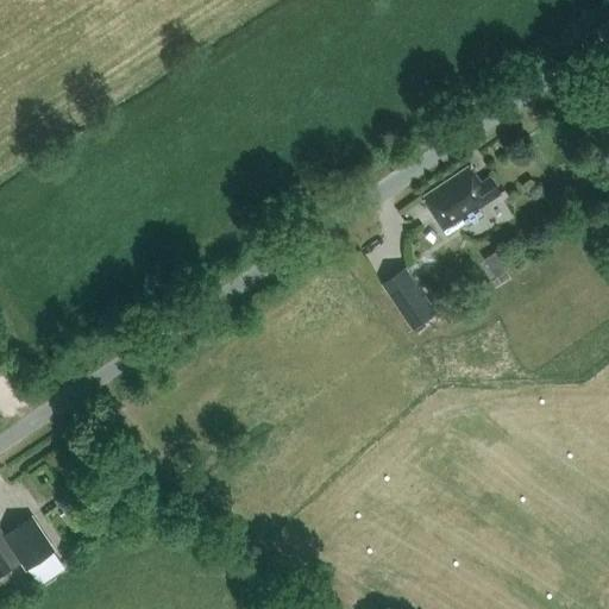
[(483,213),(479,208),(501,193),(490,176),(481,182),(470,165),(424,196),(449,236),(483,213)]
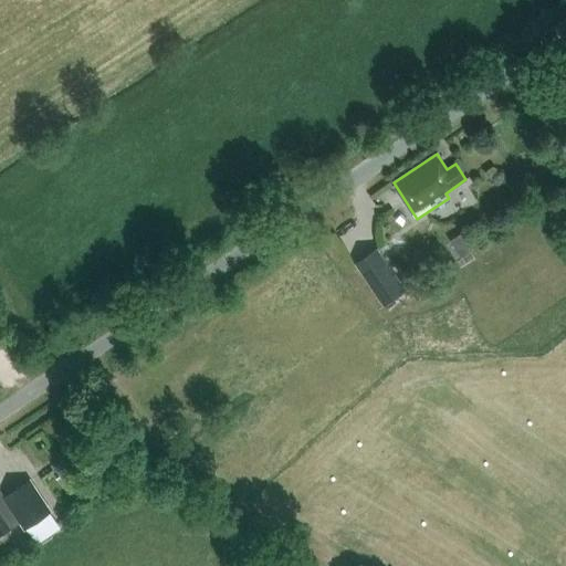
[(472,231),(451,240),(460,261),(482,252),(472,231)]
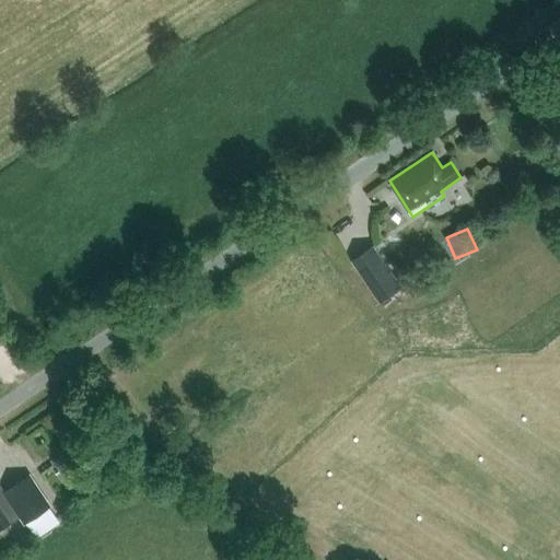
[(373,246),(350,261),(378,303),(401,288),(373,246)]
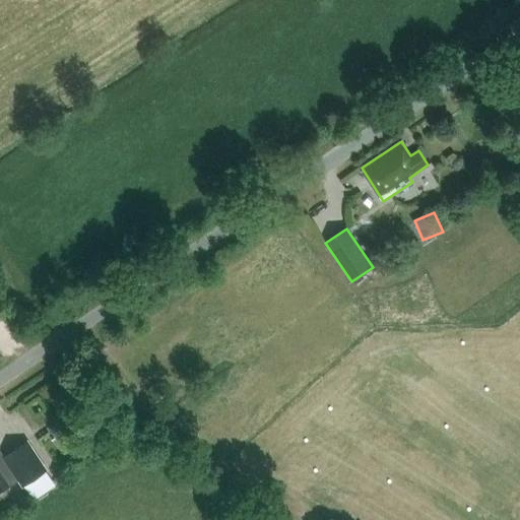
[(57,451),(73,440),(68,432),(61,421),(50,429),(56,440),(52,443),(57,451)]
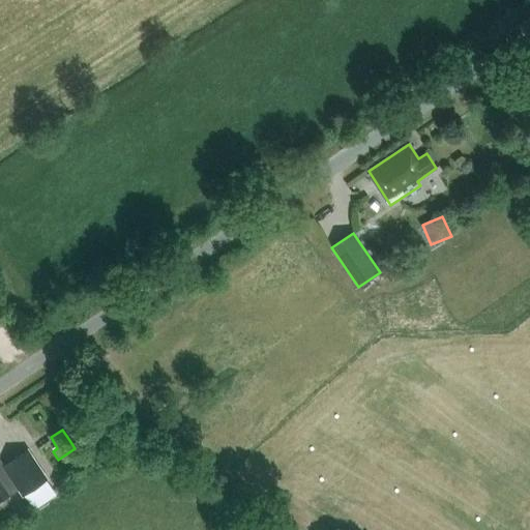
[(47,479),(28,450),(5,466),(0,469),(0,503),(21,490),(24,495),(47,479)]
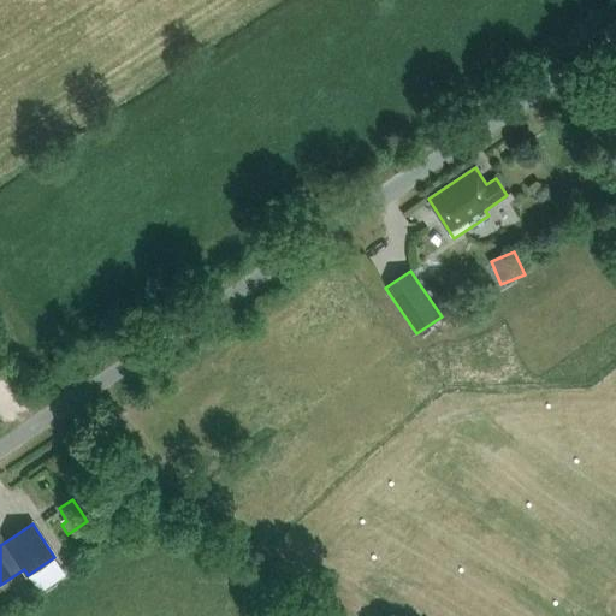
All buildings are outlined.
